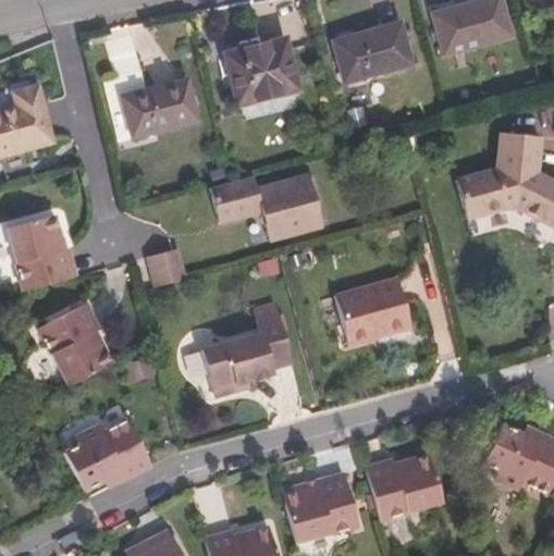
[(478,0),(433,13),(445,56),(513,37),(502,0),(478,0)]
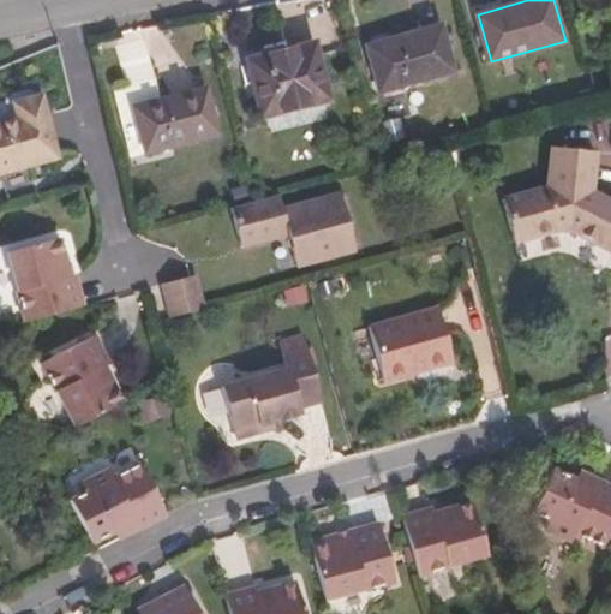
[(369,43),(382,91),(457,71),(443,24),(369,43)]
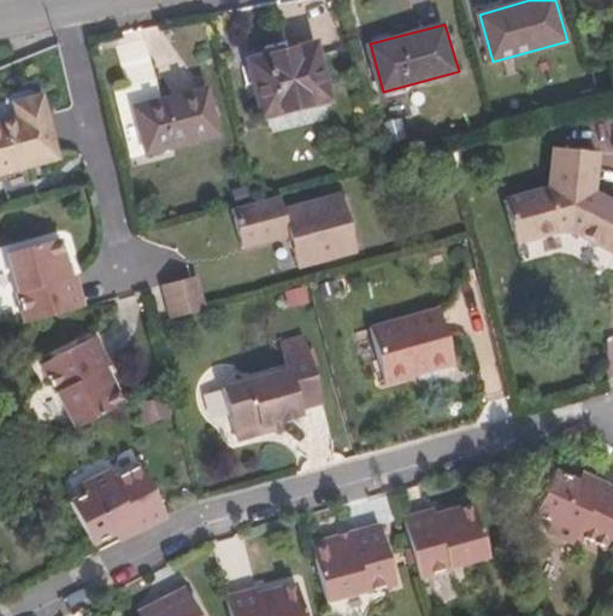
[(332,99),(318,42),(251,59),(265,116),(332,99)]
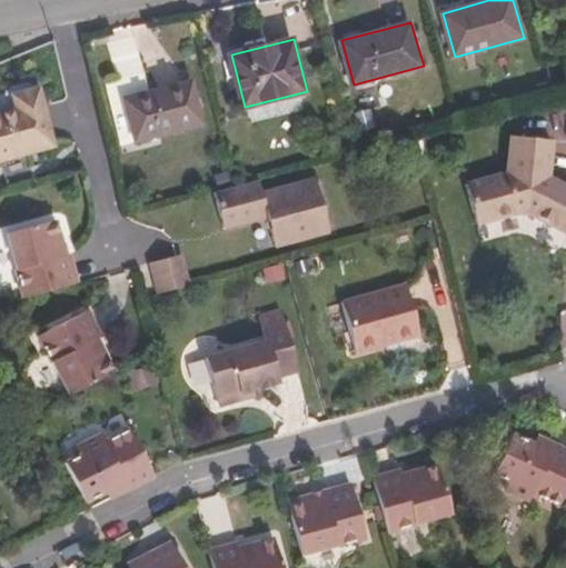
[(204,123),(192,80),(127,98),(138,141),(204,123)]
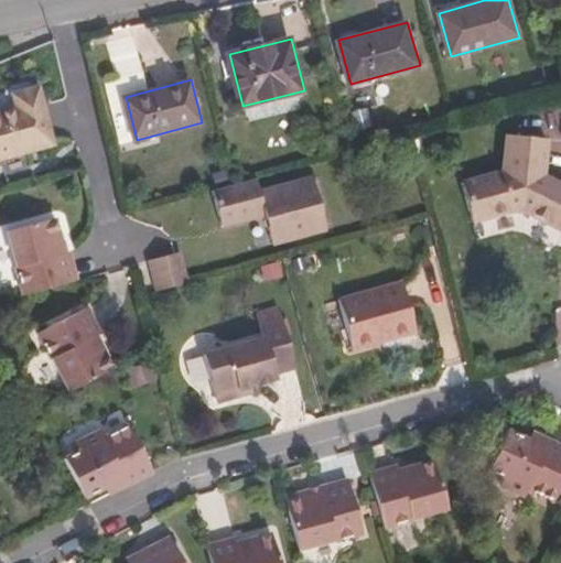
[(0,159),(55,144),(40,86),(14,94),(18,107),(0,111),(0,159)]
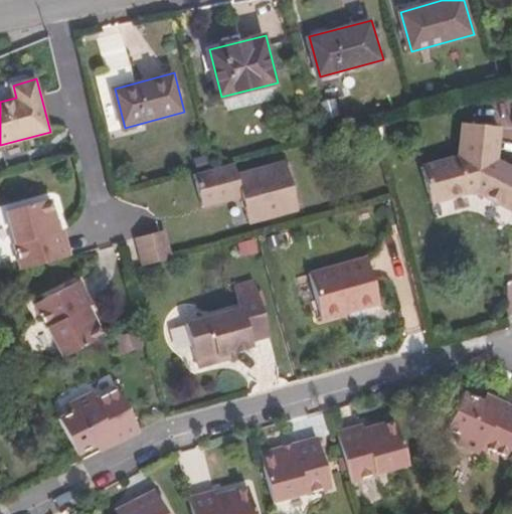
[(335,98),(322,102),(327,118),(339,114),(335,98)]
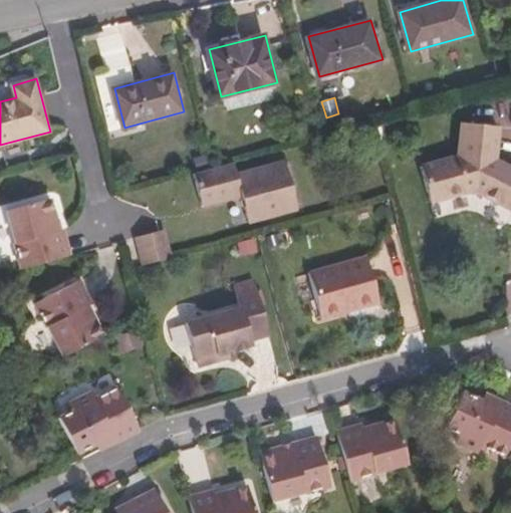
[(500,125),(463,122),(458,157),(423,166),(432,201),(470,191),(510,208),(510,167),(496,160),(500,125)]
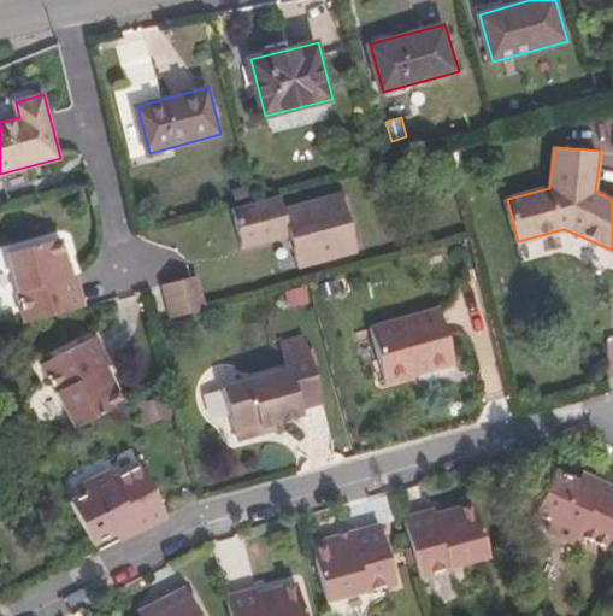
[(286,209),(282,195),(258,201),(234,207),(245,247),(292,236),(295,250),(317,244),(322,260),(359,251),(343,194),(286,209)]
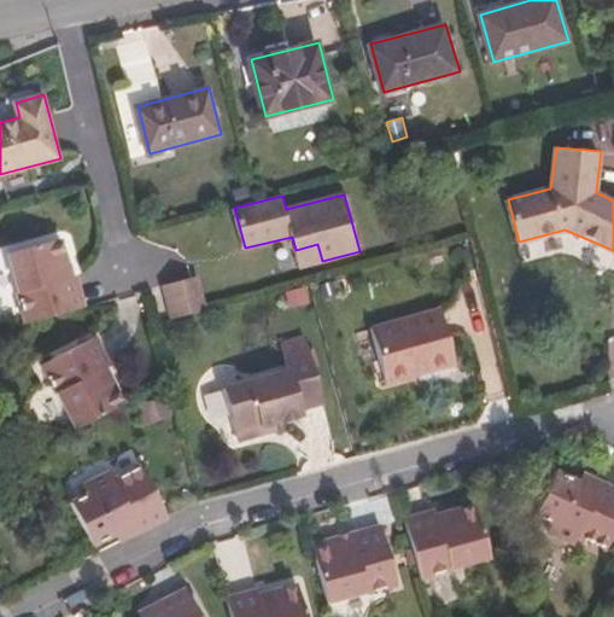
[(87,307),(79,275),(74,277),(63,238),(12,251),(23,290),(29,322),(87,307)]
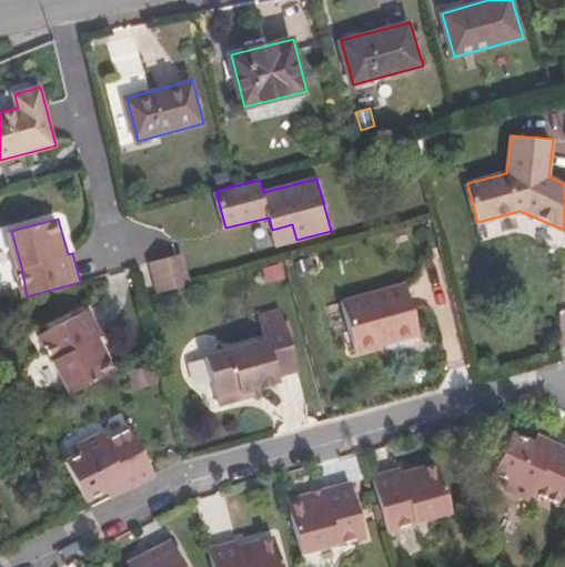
[(292,224),(272,230),(276,245),(296,240),(292,224)]
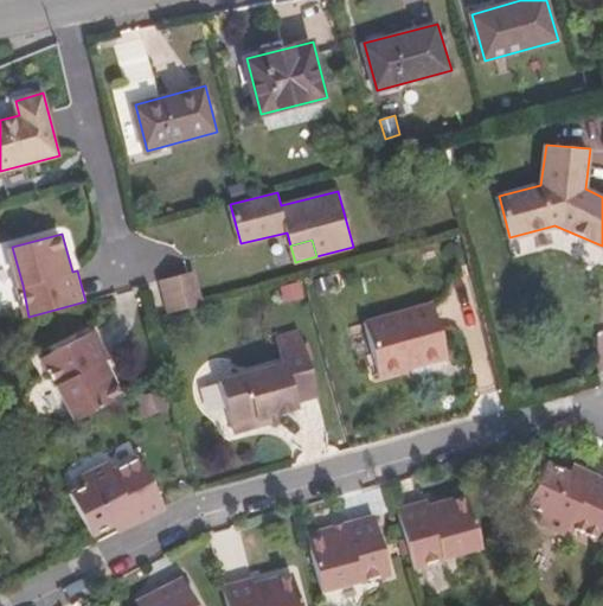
[(162,280),(172,312),(192,306),(204,304),(194,270),(162,280)]
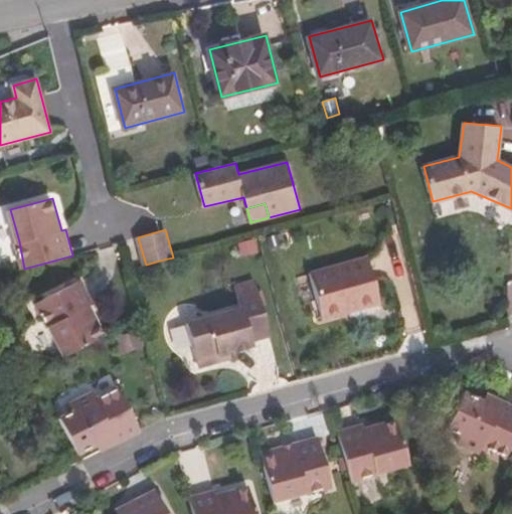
[(377,298),(380,298),(368,257),(311,273),(324,319),(347,312),(345,306),(357,304),(364,308),(373,305),(377,298)]
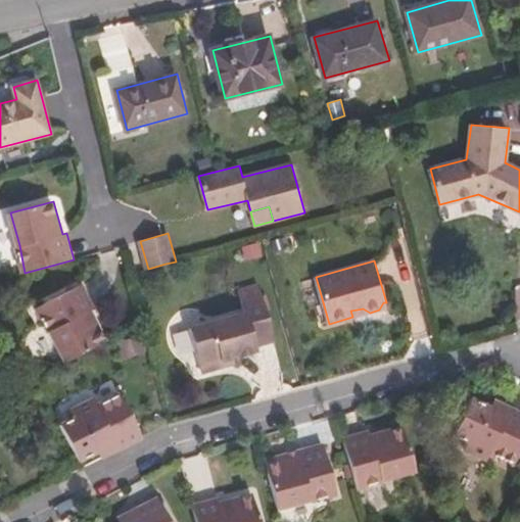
[(37,309),(66,362),(107,341),(92,311),(95,310),(83,285),(37,309)]
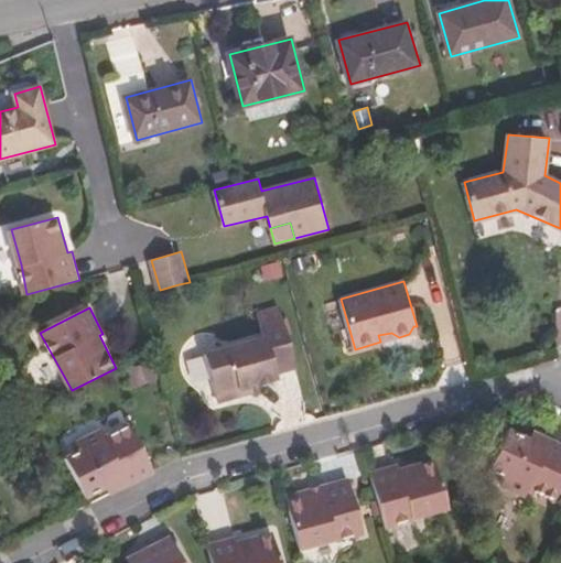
[(298,368),(283,318),(262,324),(266,337),(206,354),(218,398),(225,401),(238,398),(243,390),(254,387),(279,379),(278,374),(298,368)]
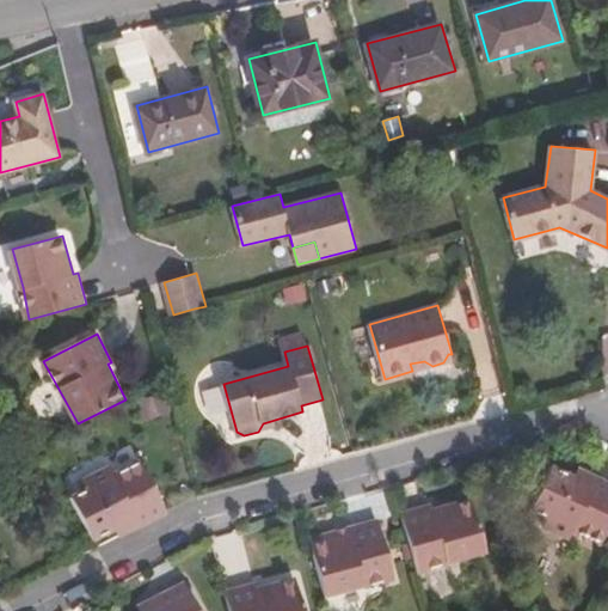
[(410,364),(412,371),(433,366),(424,361),(410,364)]
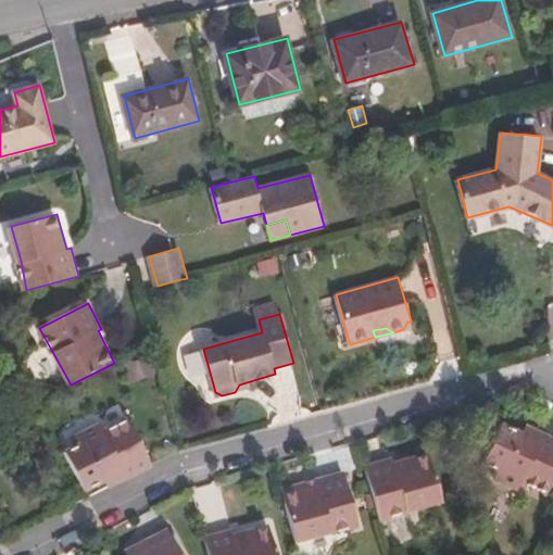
[(150,356),(147,357),(151,374),(155,371),(150,356)]
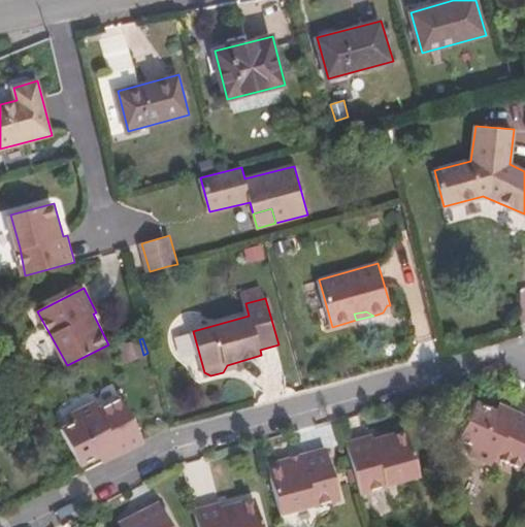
[(143,355),(139,339),(124,343),(129,359),(143,355)]
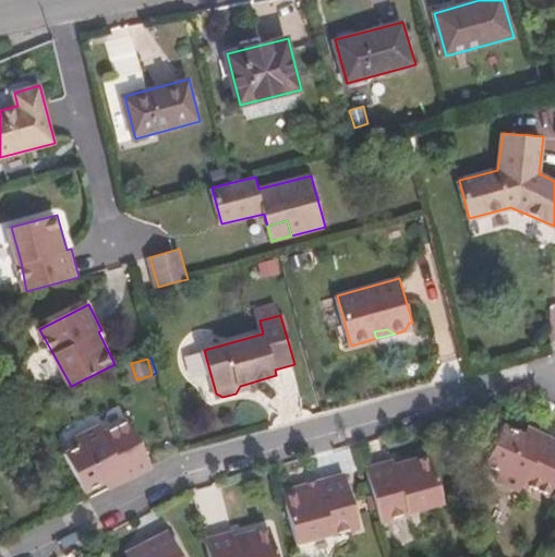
[(240,386),(236,394),(253,388),(251,383),(240,386)]
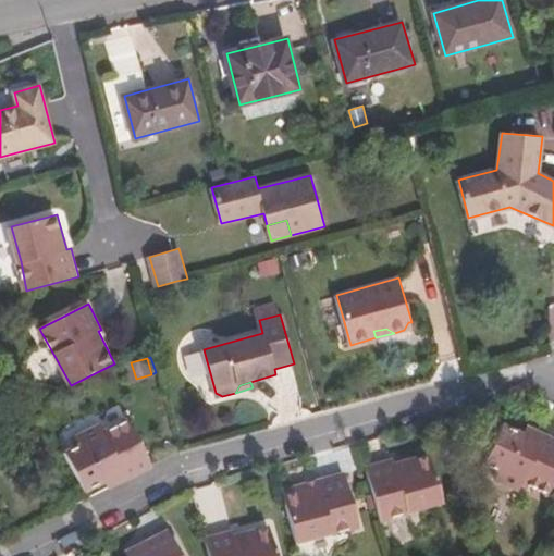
[(123,471),(127,479),(154,465),(130,418),(105,431),(102,424),(78,435),(83,443),(69,452),(86,491),(106,480),(123,471)]
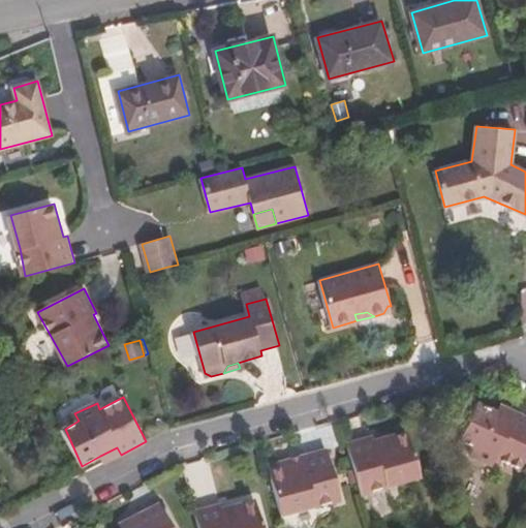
[(525,415),(518,412),(515,420),(498,411),(478,402),(461,439),(475,446),(472,455),(495,464),(498,458),(521,468),(525,458),(525,415)]
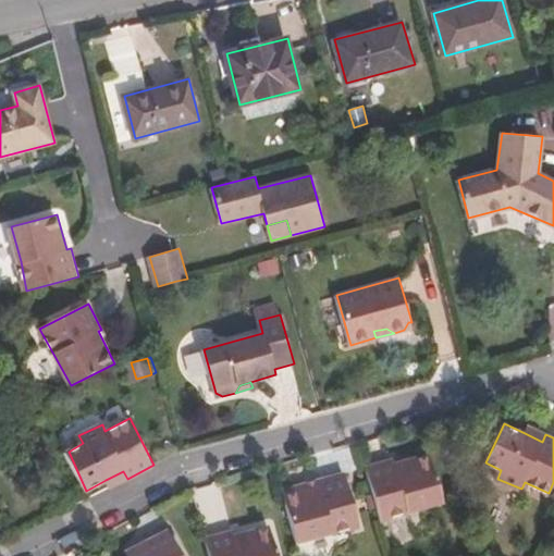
[(542,442),(545,434),(528,427),(525,433),(542,442)]
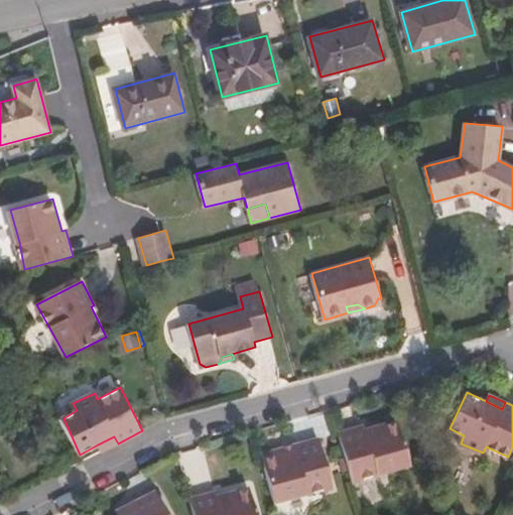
[(366,425),(340,433),(353,482),(411,464),(399,420),(367,429),(366,425)]
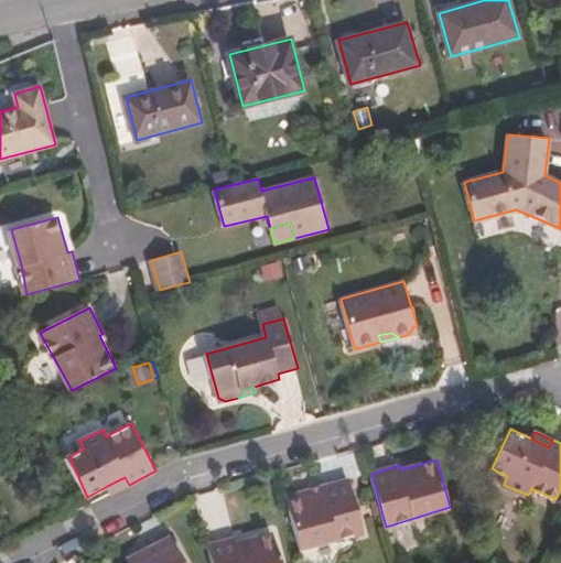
[(107,486),(111,494),(129,485),(125,477),(107,486)]
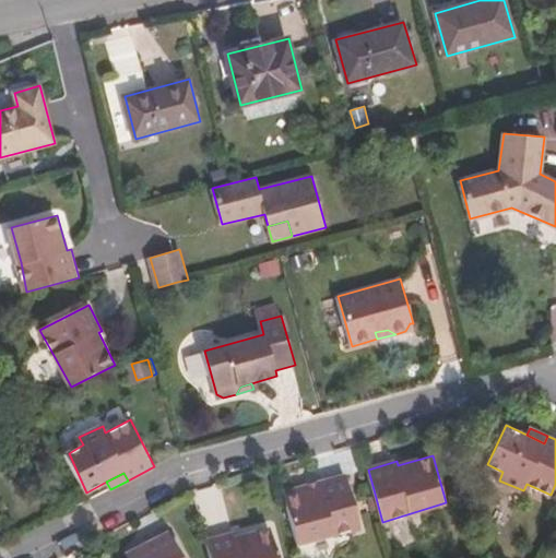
[(320,487),(285,497),(298,544),(333,534),(333,533),(363,527),(347,475),(319,483),(320,487)]
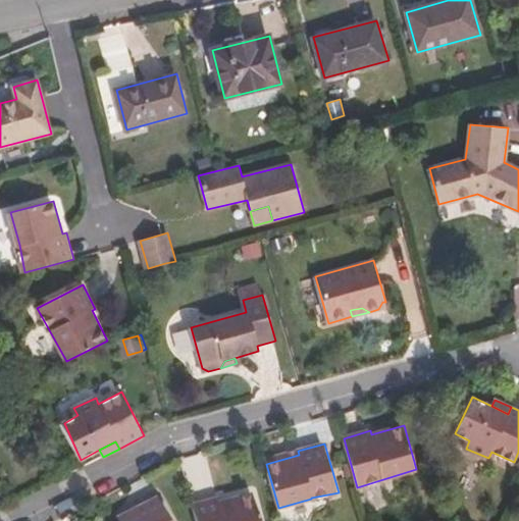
[(219,498),(194,504),(197,520),(260,520),(259,517),(254,493),(220,502),(219,498)]
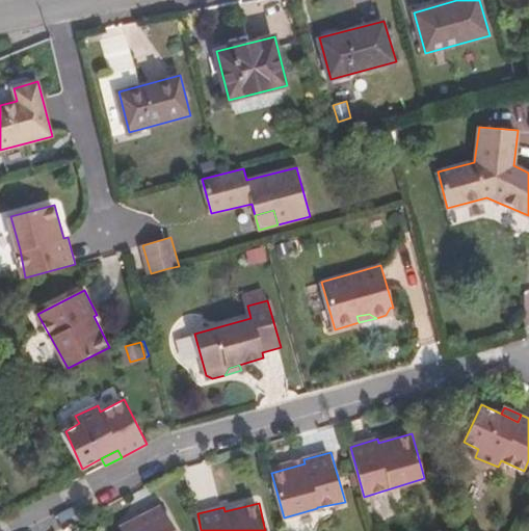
[(130,530),(175,530),(162,506),(137,519),(140,526),(130,530)]
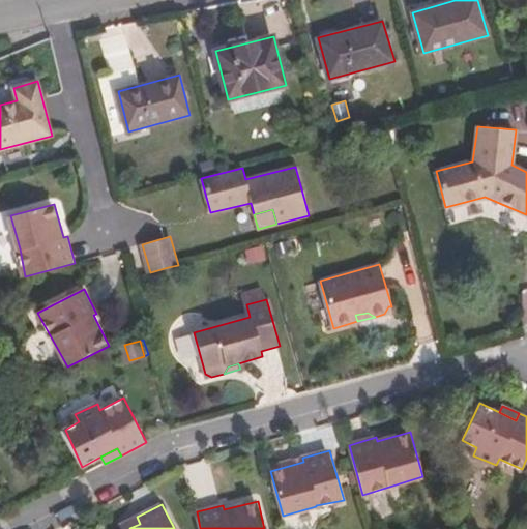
[(121,525),(122,528),(129,528),(140,524),(137,517),(121,525)]
